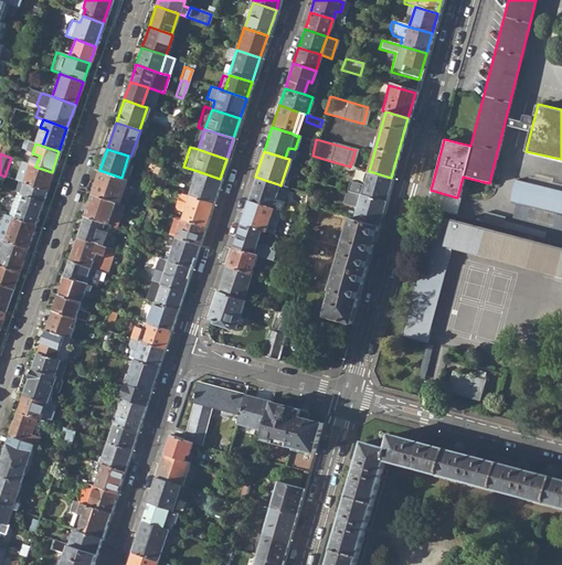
[(151,188),(158,167),(146,162),(144,171),(151,173),(147,187),(151,188)]
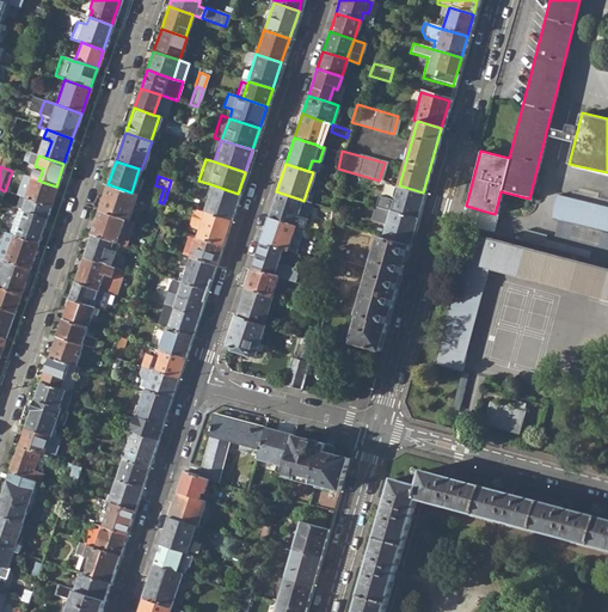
[(32,178),(25,199),(31,201),(38,181),(32,178)]
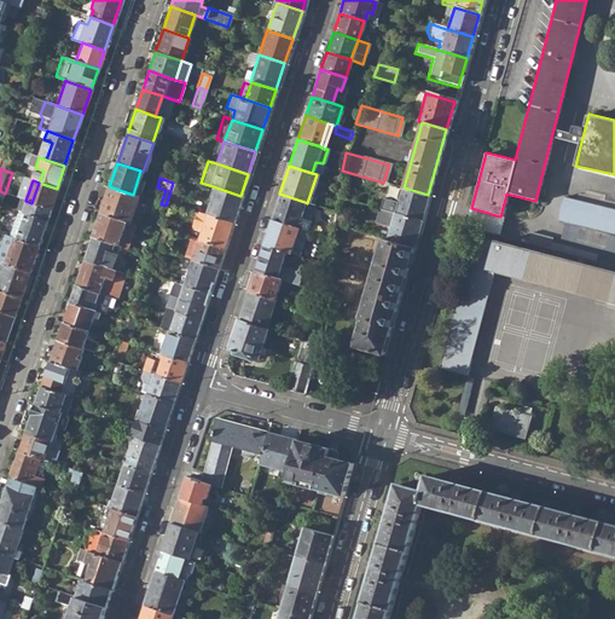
[(39,183),(32,203),(34,203),(50,209),(57,189),(39,183)]
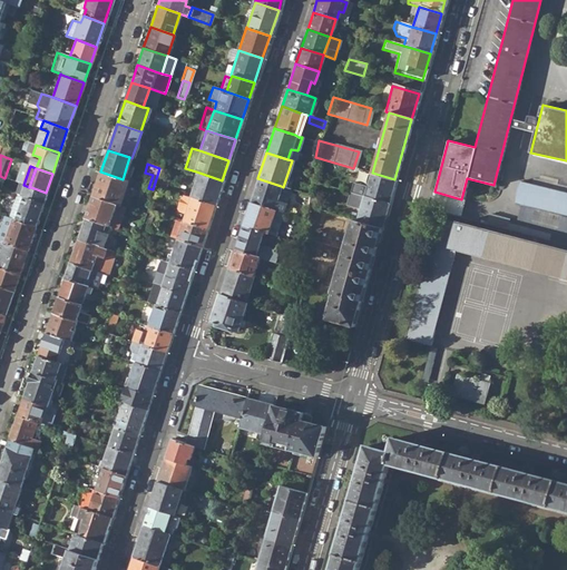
[(363,197),(388,204),(394,179),(372,173),(355,168),(349,193),(363,197)]
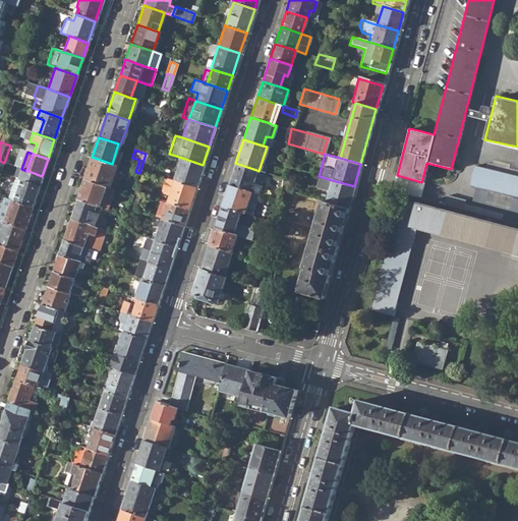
[(84,179),(108,187),(115,165),(112,164),(92,157),(84,179)]
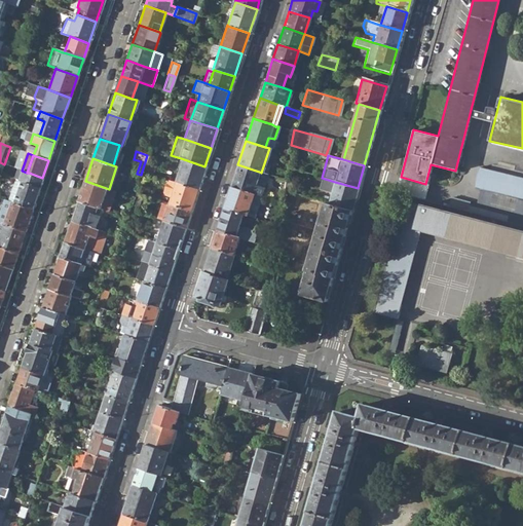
[(204,166),(181,158),(174,182),(196,189),(204,166)]
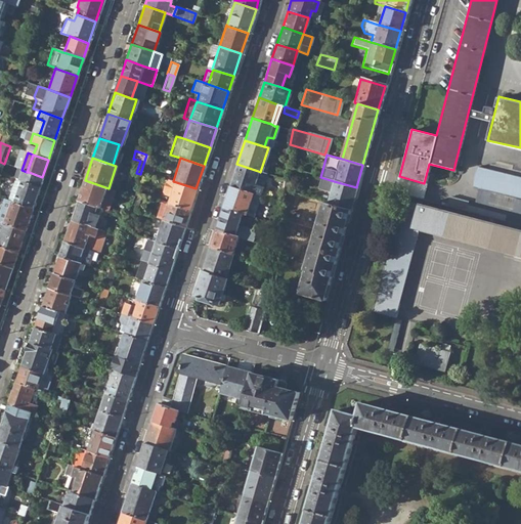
[(0,173),(4,175),(8,165),(4,164),(0,162),(0,173)]
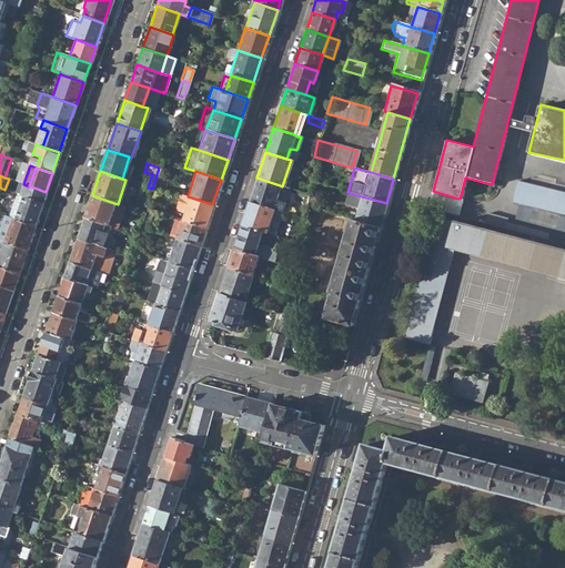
[(272,210),(274,210),(276,202),(274,201),(280,185),(256,178),(249,202),(272,210)]
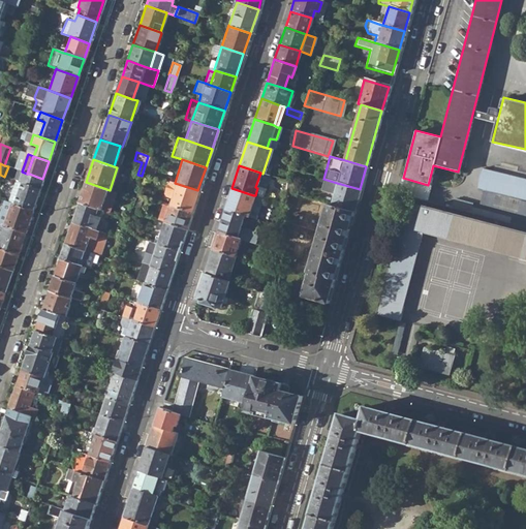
[(525,199),(525,177),(481,167),(476,187),(484,189),(484,190),(525,199)]
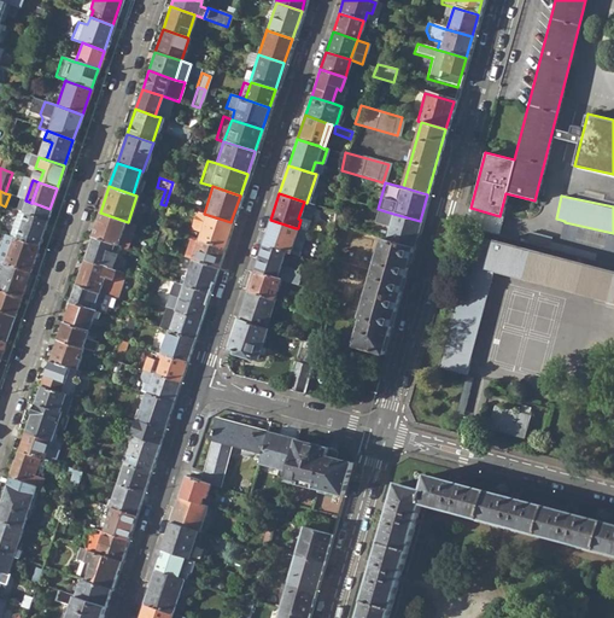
[(24,213),(30,215),(34,203),(31,203),(25,200),(21,211),(24,213)]
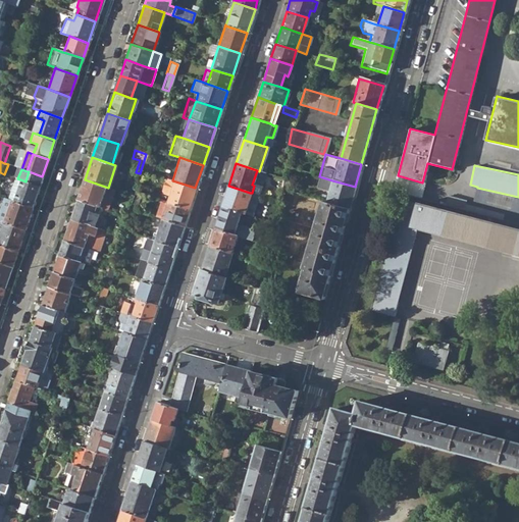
[(42,176),(29,171),(26,181),(39,186),(42,176)]
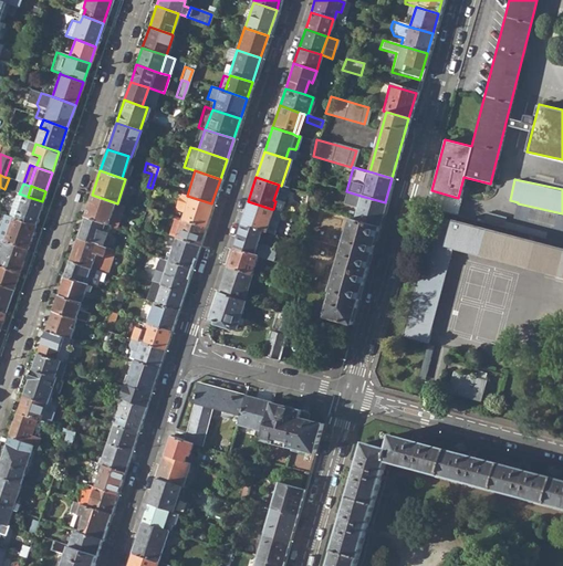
[(431,190),(428,190),(428,191),(424,208),(456,216),(460,198),(458,198),(431,190)]
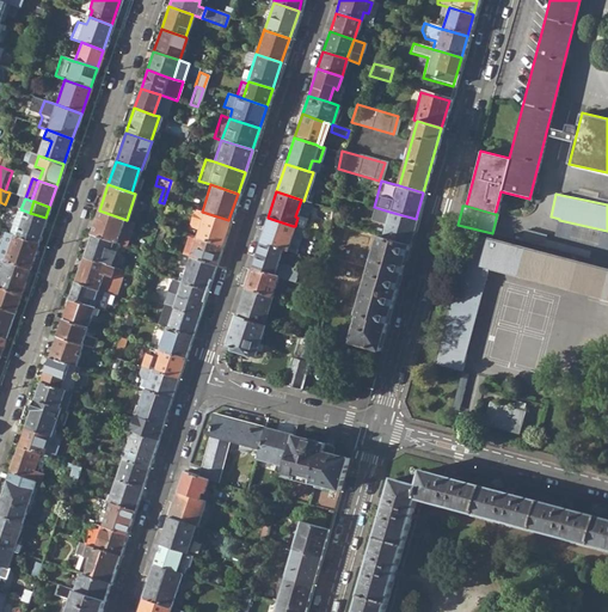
[(196,228),(202,212),(190,208),(186,222),(188,226),(196,228)]
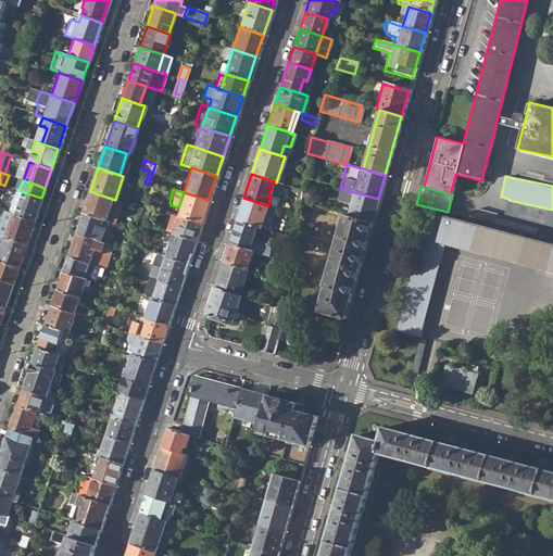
[(14,214),(33,220),(41,198),(27,193),(22,191),(14,214)]
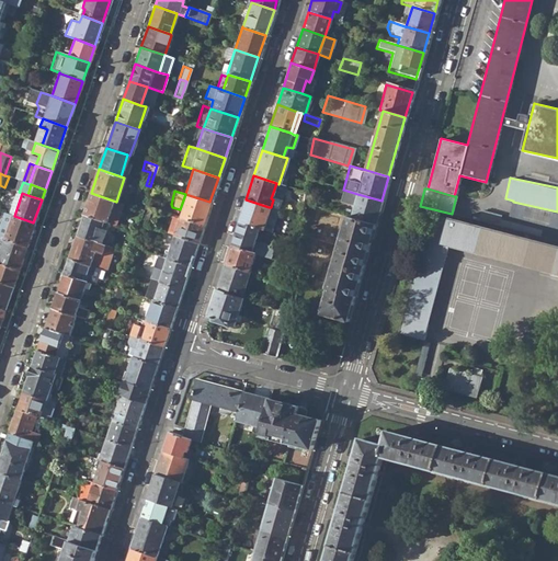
[(106,222),(109,224),(116,202),(91,193),(83,215),(106,222)]
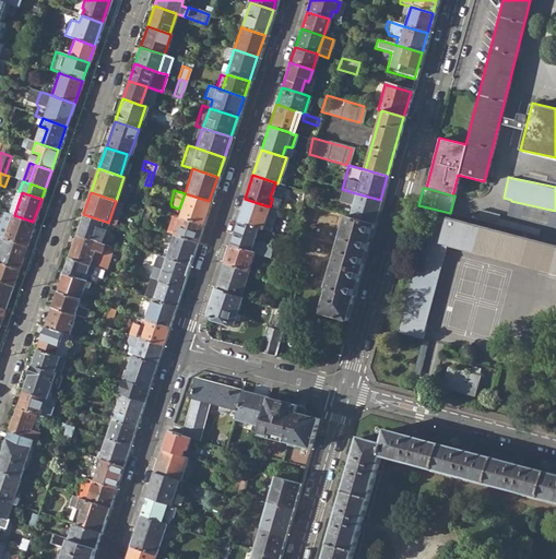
[(177,216),(202,224),(209,201),(185,193),(179,209),(177,216)]
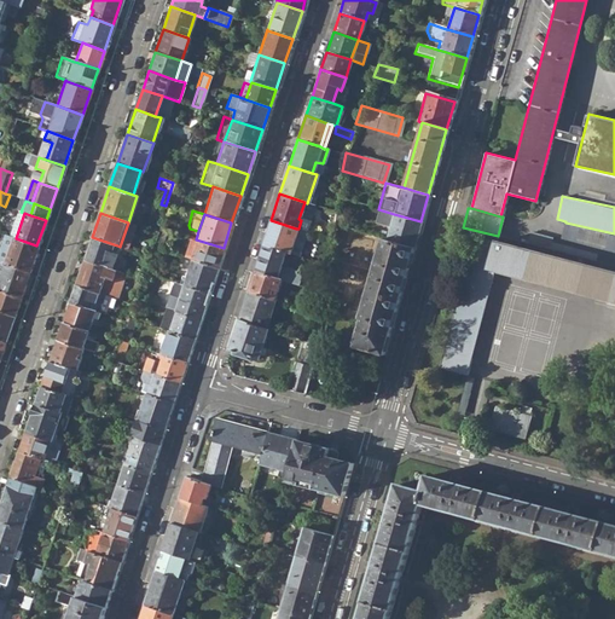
[(387,239),(413,247),(421,221),(394,214),(387,239)]
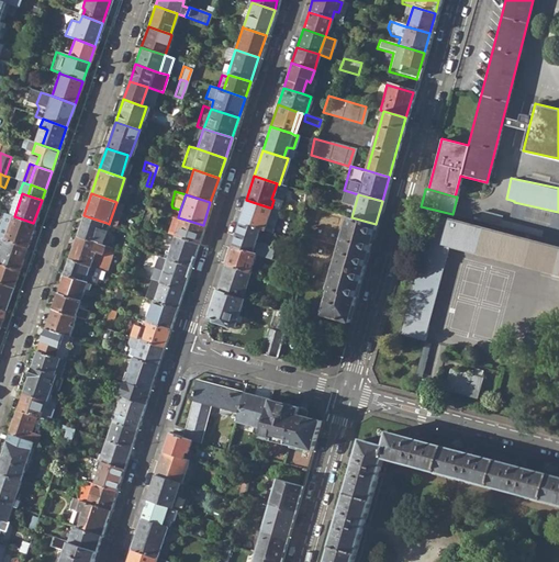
[(258,228),(261,229),(266,232),(268,222),(265,221),(269,208),(246,200),(238,222),(258,228)]
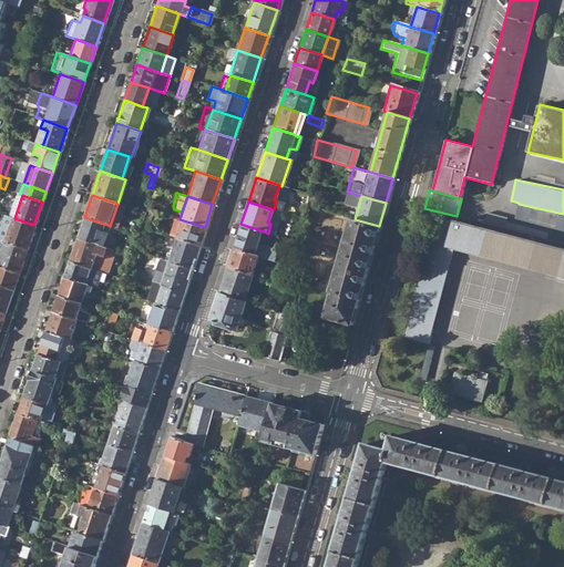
[(291,307),(350,325),(379,226),(355,219),(305,205),(299,269),(297,286),(296,289),(291,307)]
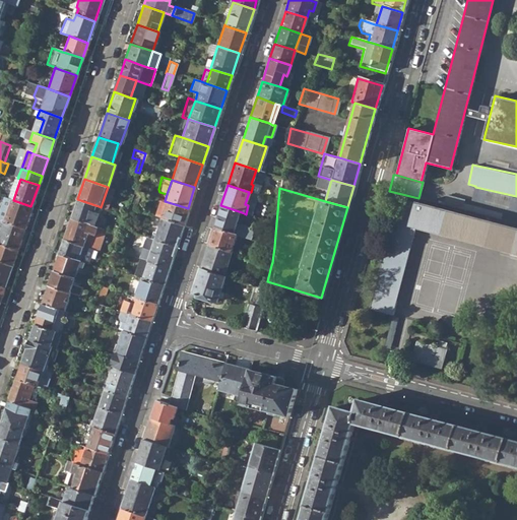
[(516,198),(474,188),(471,200),(516,211),(516,198)]
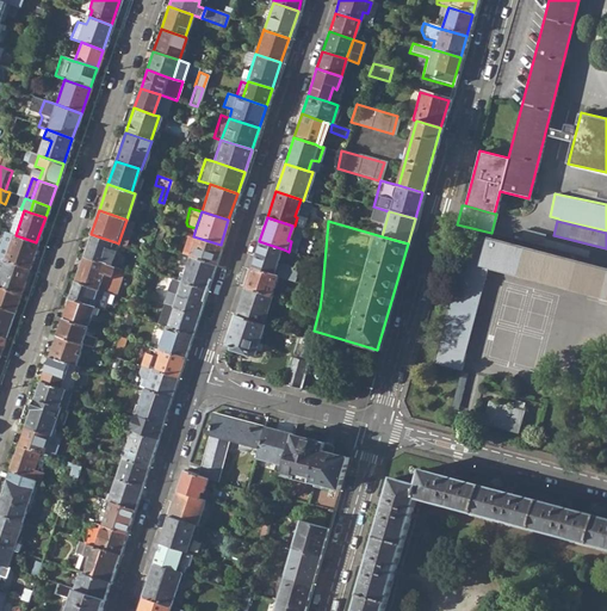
[(543,247),(545,234),(522,228),(520,241),(543,247)]
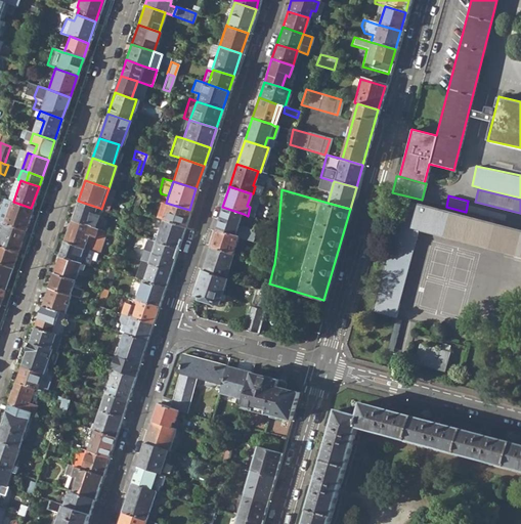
[(520,231),(401,200),(372,311),(394,317),(418,228),(520,255),(520,231)]
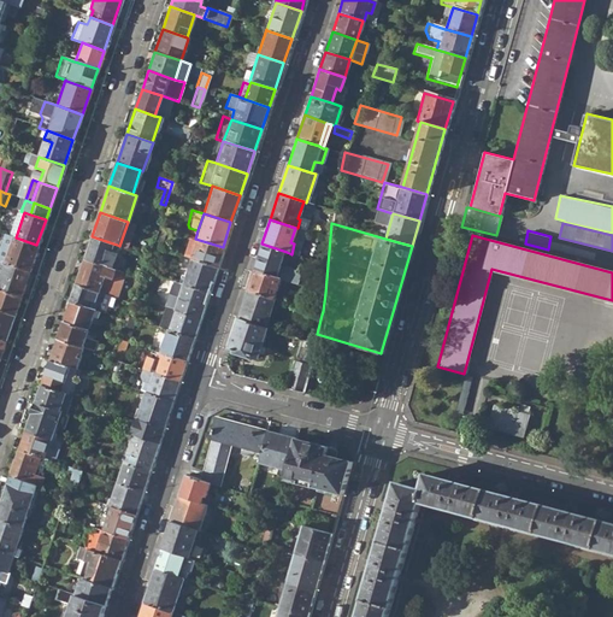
[(4,262),(28,270),(36,245),(16,238),(12,236),(4,262)]
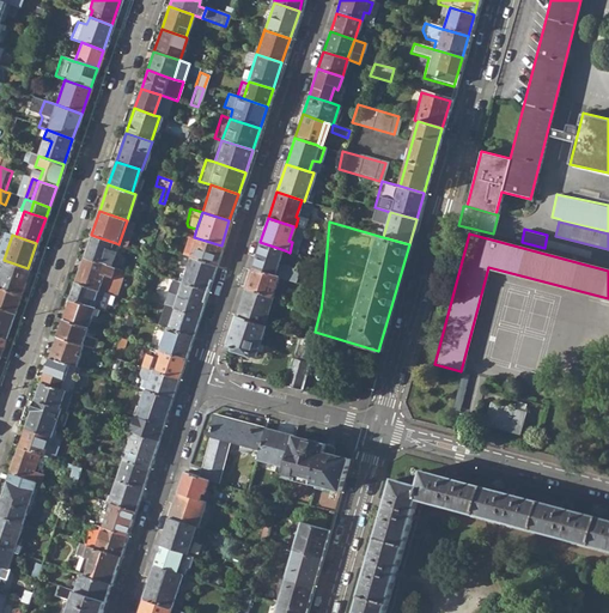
[(83,256),(108,265),(116,243),(91,235),(83,256)]
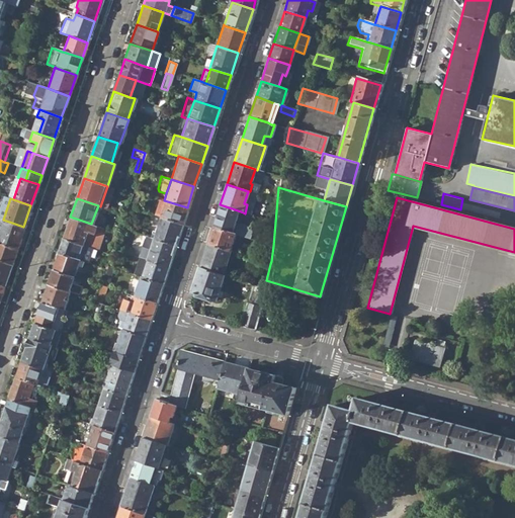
[(159,217),(181,225),(187,207),(164,200),(159,217)]
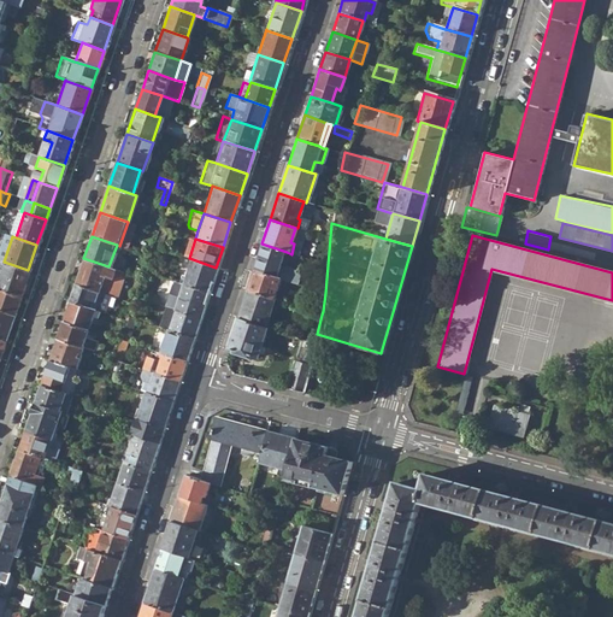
[(278,278),(295,283),(299,275),(292,274),(293,271),(277,268),(283,251),(261,244),(253,270),(278,278)]
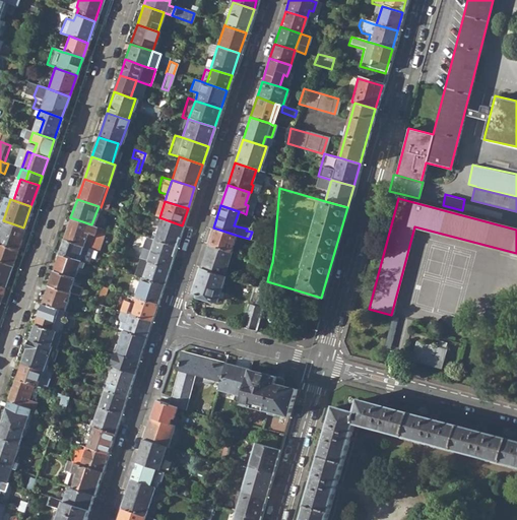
[(91,250),(97,251),(105,230),(91,224),(70,217),(63,240),(91,250)]
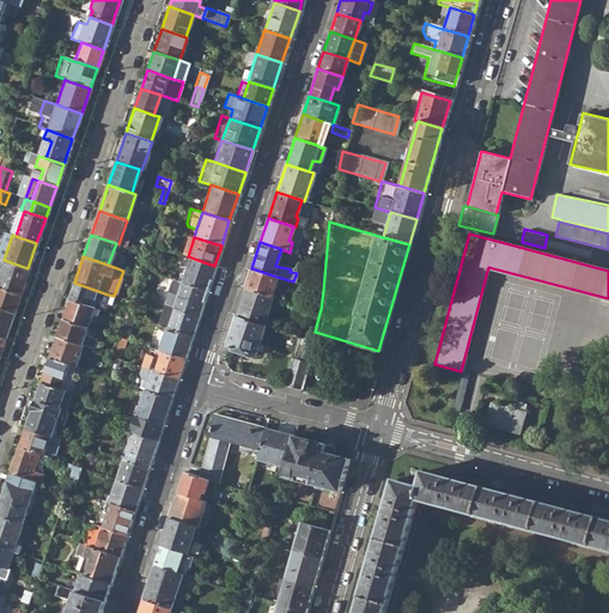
[(180,281),(206,291),(214,266),(188,256),(180,281)]
